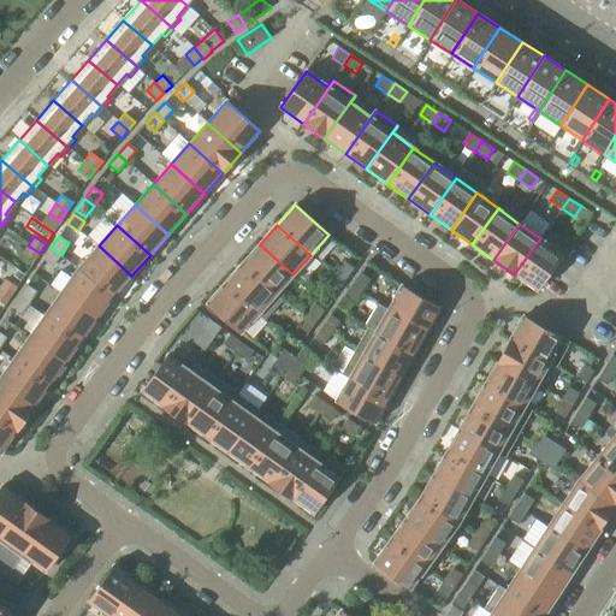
[(540,238),(514,274),(537,291),(563,254),(540,238)]
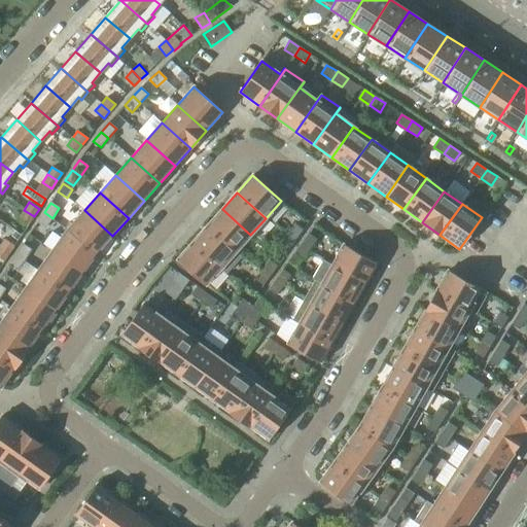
[(222,209),(207,226),(242,256),(242,255),(237,250),(250,235),(222,209)]
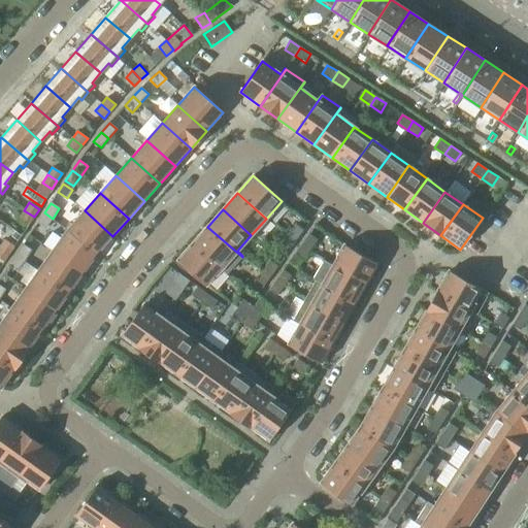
[(34,217),(24,210),(19,218),(29,224),(34,217)]
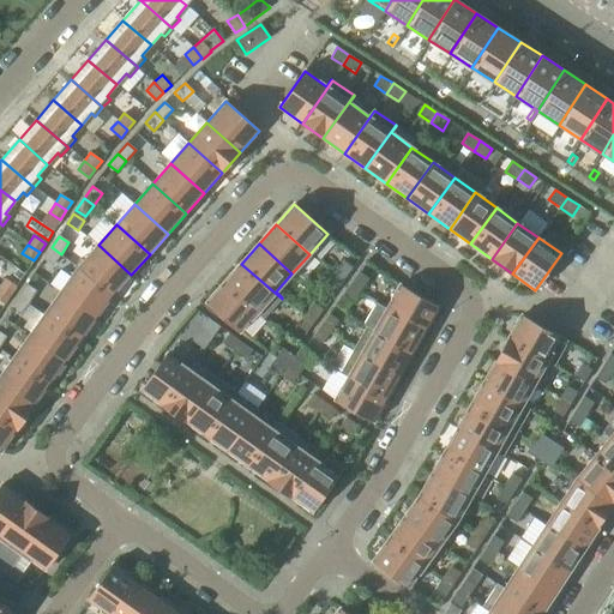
[(98,245),(78,268),(113,295),(131,275),(98,245)]
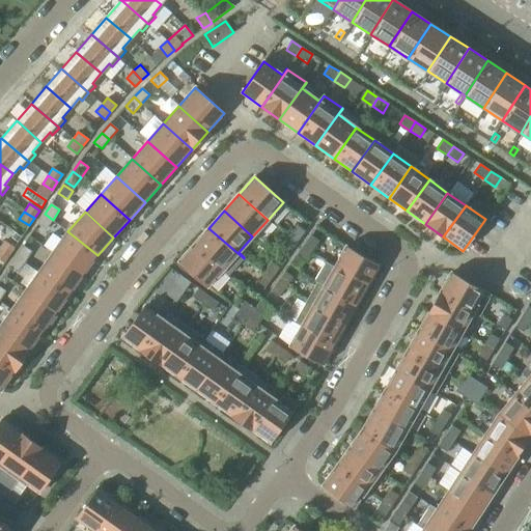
[(53,220),(45,214),(37,224),(46,230),(53,220)]
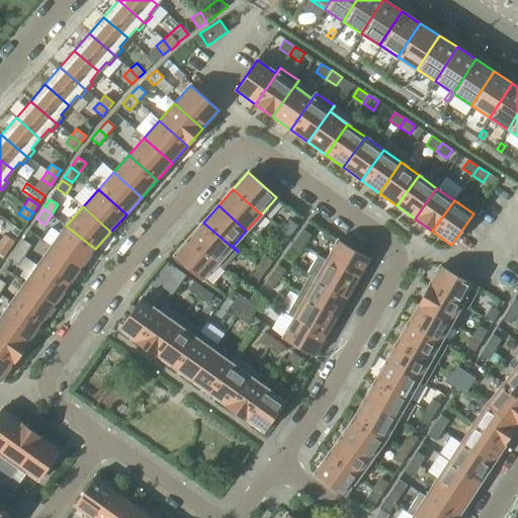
[(290,220),(283,230),(291,236),(298,226),(290,220)]
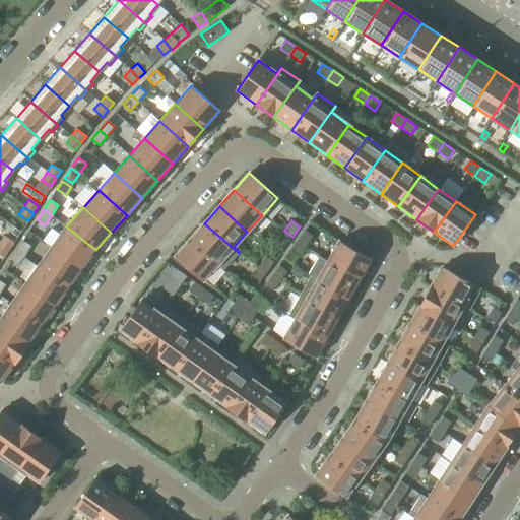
[(204,223),(190,240),(223,269),(239,253),(204,223)]
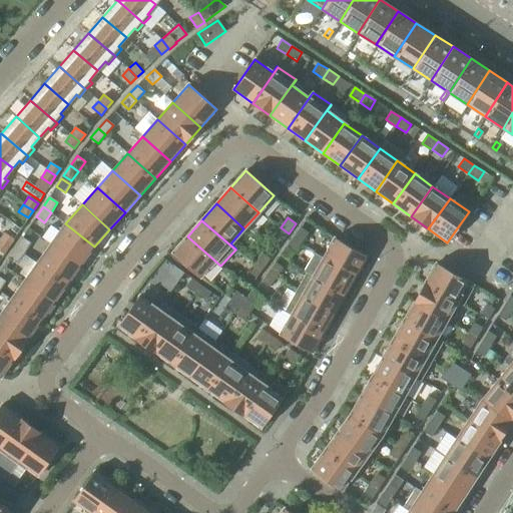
[(65,223),(50,243),(81,266),(94,246),(65,223)]
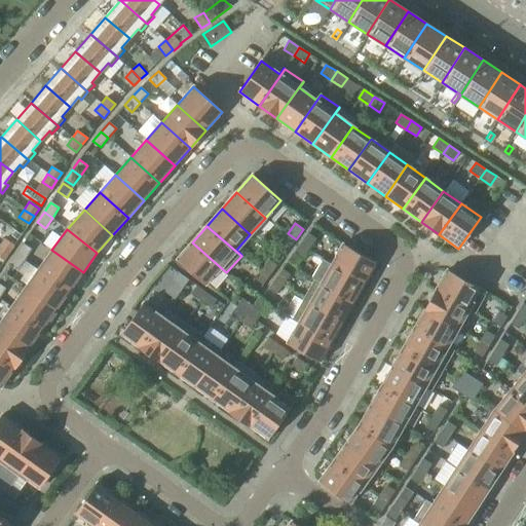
[(296,239),(288,233),(280,243),(289,250),(296,239)]
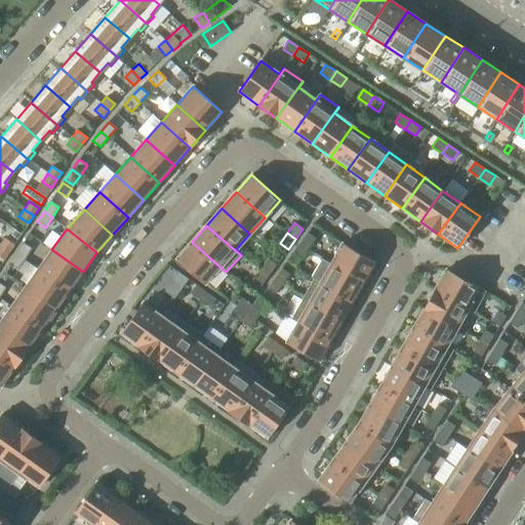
[(308,233),(300,242),(309,248),(316,238),(308,233)]
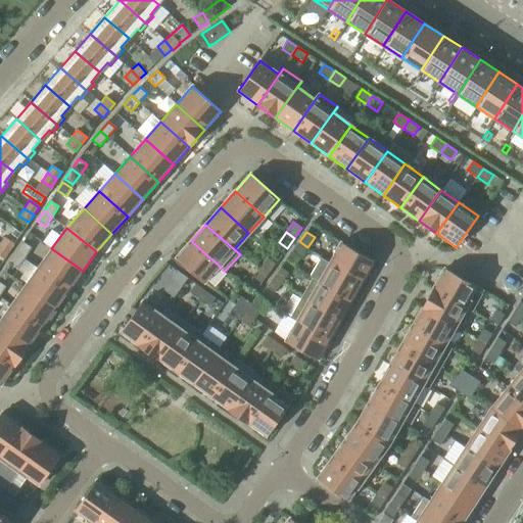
[(4,238),(0,244),(0,245),(9,251),(14,244),(4,238)]
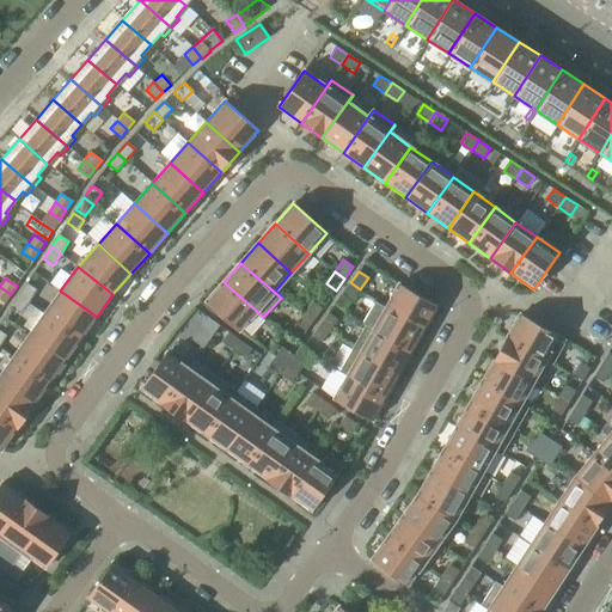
[(263,317),(224,282),(206,301),(239,331),(256,312),(263,317)]
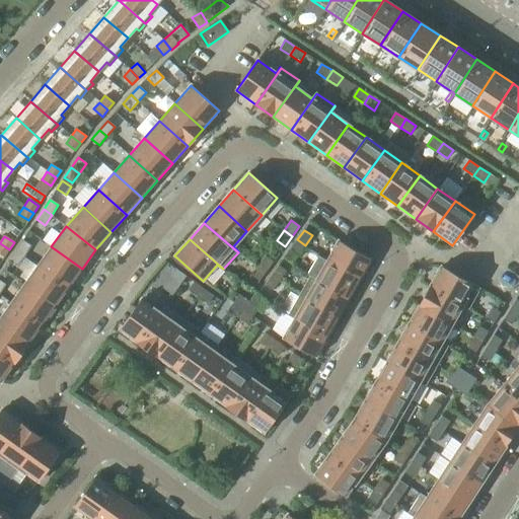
[(305,245),(297,239),(290,249),(298,255),(305,245)]
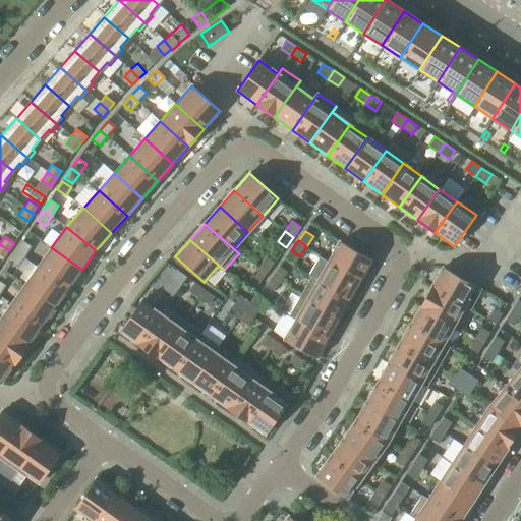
[(22,241),(16,251),(24,256),(31,246),(22,241)]
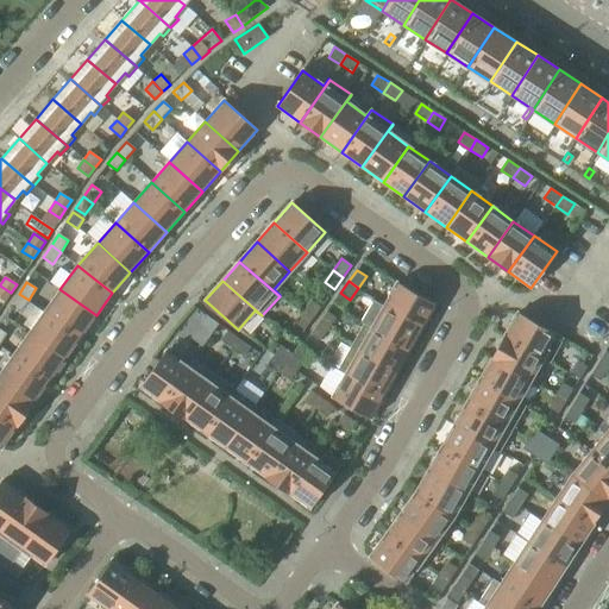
[(397,283),(383,307),(421,328),(435,305),(397,283)]
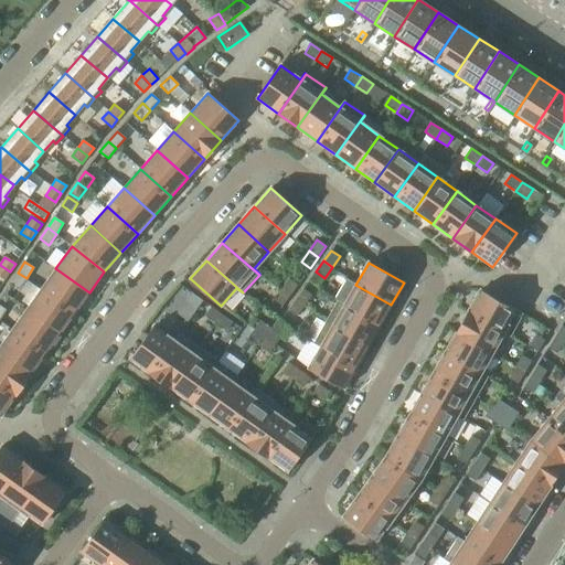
[(10,272),(0,265),(0,277),(4,280),(10,272)]
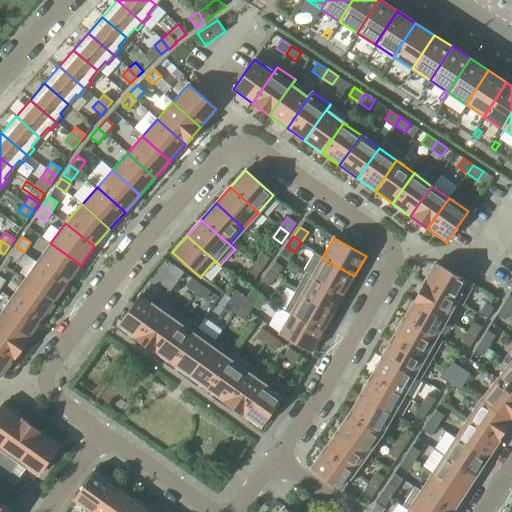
[(50,243),(37,262),(67,283),(81,265),(50,243)]
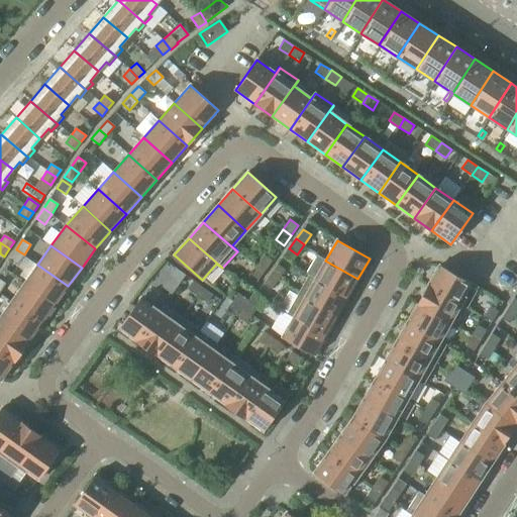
[(24,254),(16,249),(9,260),(17,265),(24,254)]
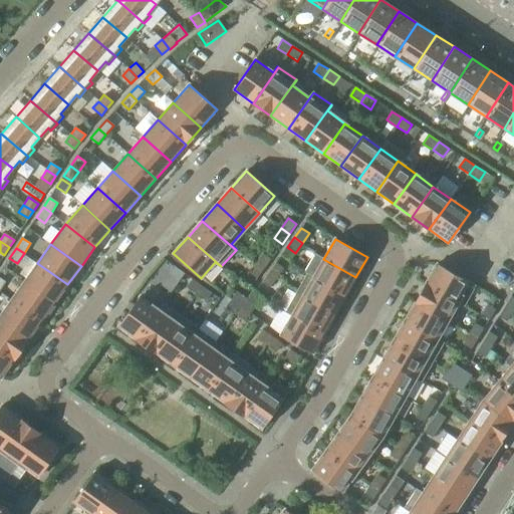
[(263,253),(256,263),(264,269),(271,259),(263,253)]
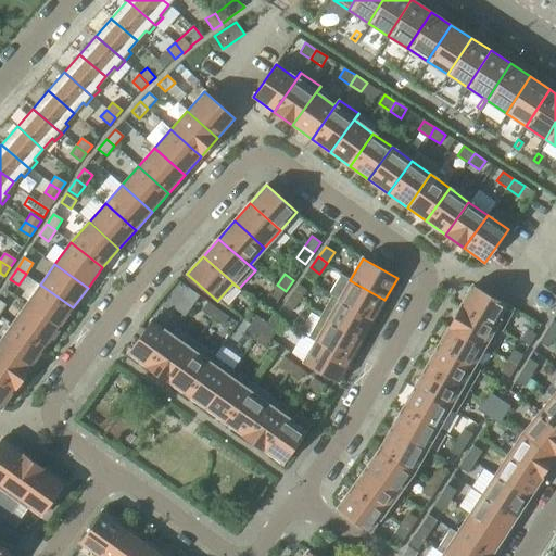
[(332,295),(331,297),(374,320),(384,300),(350,280),(339,300),(332,295)]
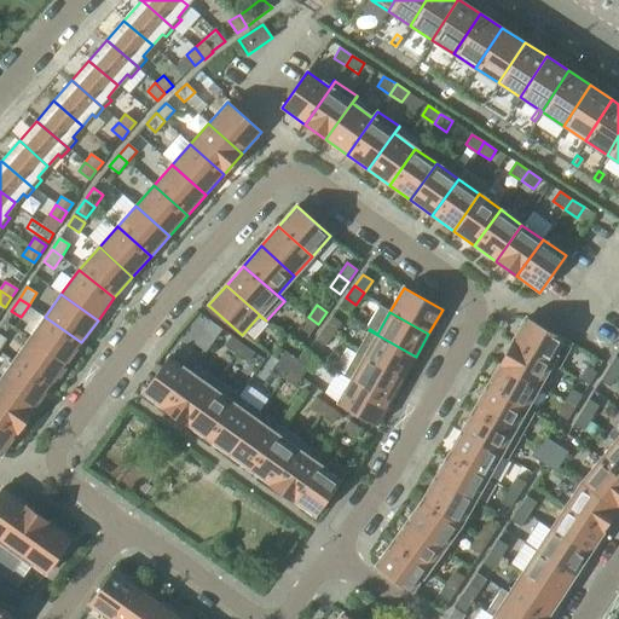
[(333,316),(324,328),(334,335),(342,323),(333,316)]
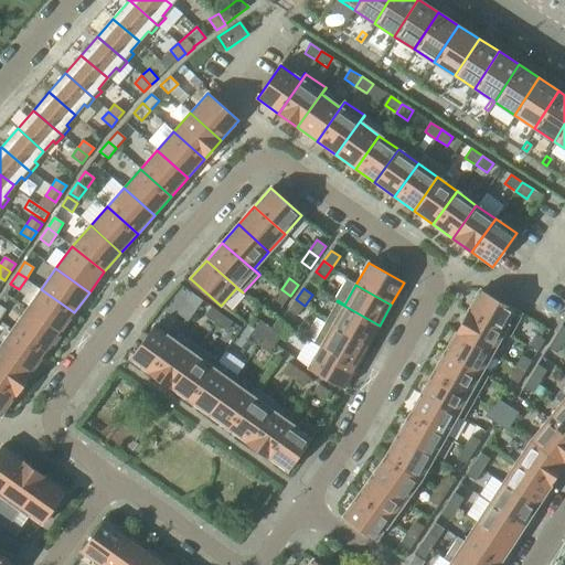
[(41,289),(27,309),(60,333),(74,312),(41,289)]
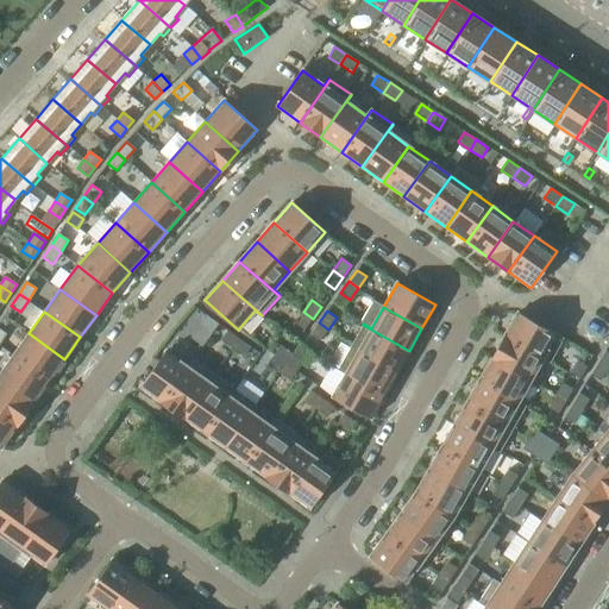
[(313,319),(303,312),(295,324),(305,330),(313,319)]
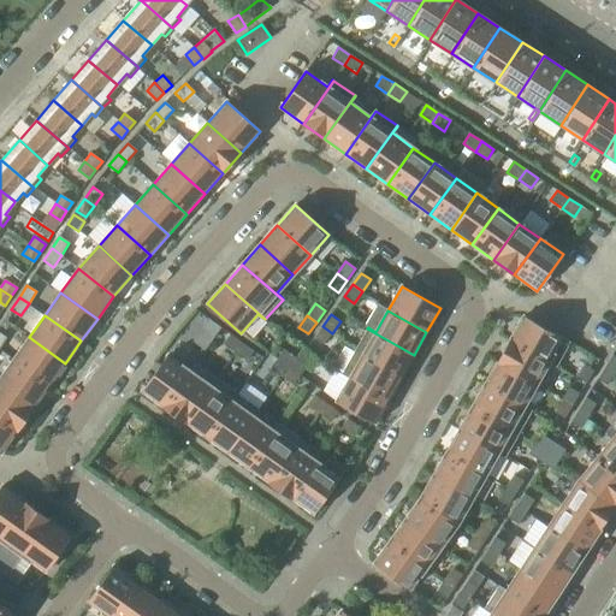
[(523,317),(510,341),(556,366),(569,343),(523,317)]
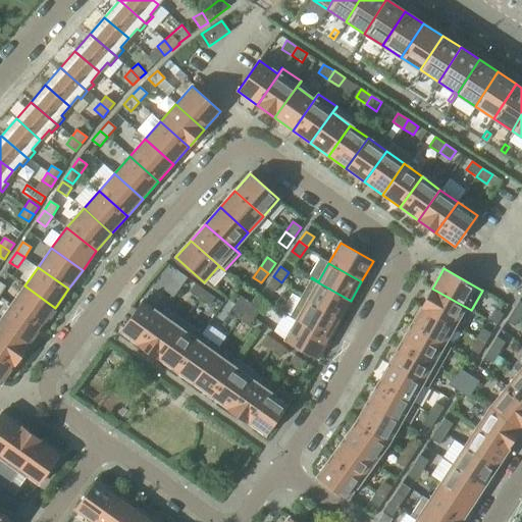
[(171,279),(181,285),(187,277),(177,270),(171,279)]
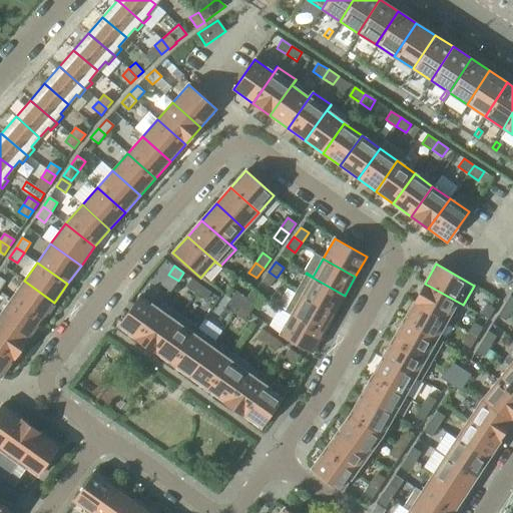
[(277,278),(269,272),(262,282),(270,288),(277,278)]
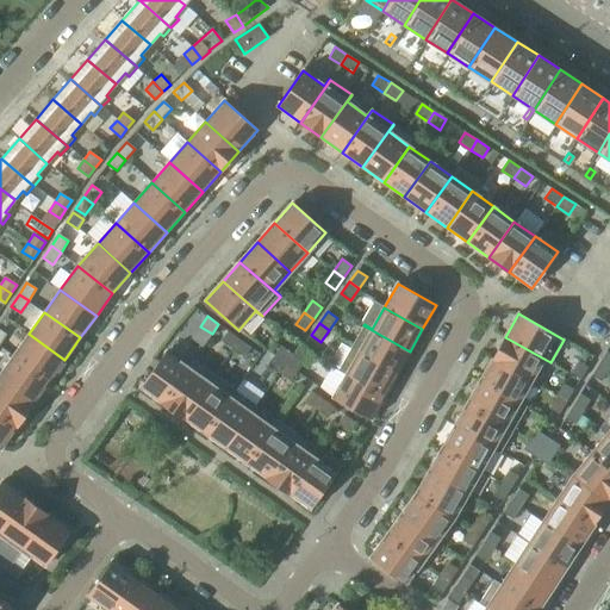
[(363,325),(350,348),(397,374),(410,352),(363,325)]
